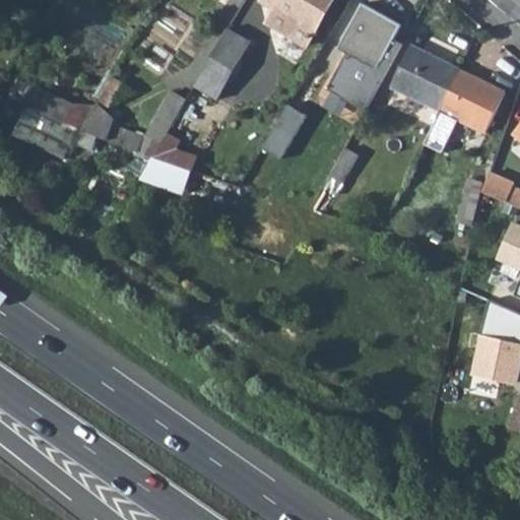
[(262,0),(274,8),(267,21),(304,44),(312,29),(315,30),(331,0),(262,0)]
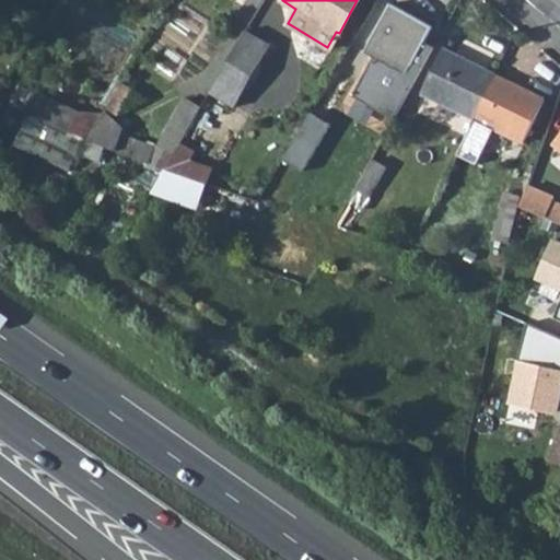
[(433,27),(392,3),(365,51),(374,57),(354,95),(393,117),(432,47),(424,44),(433,27)]
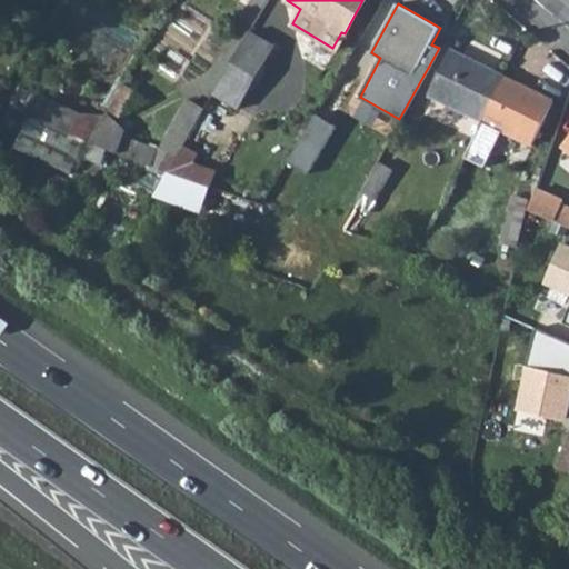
[(281,43),(252,28),(216,91),(243,107),(281,43)]
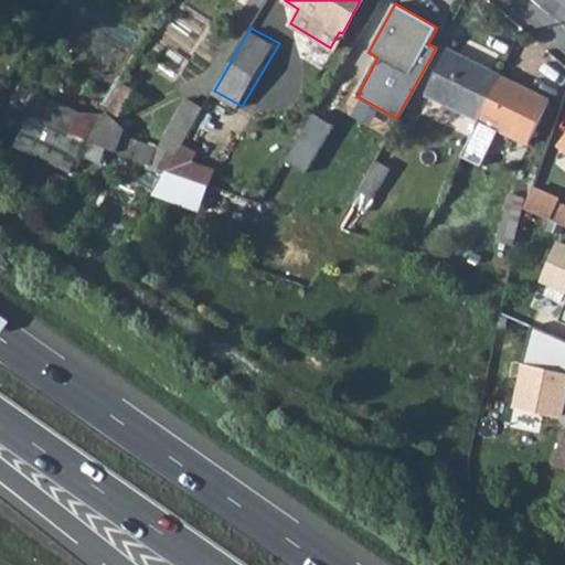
[(428,96),(480,120),(502,75),(450,51),(428,96)]
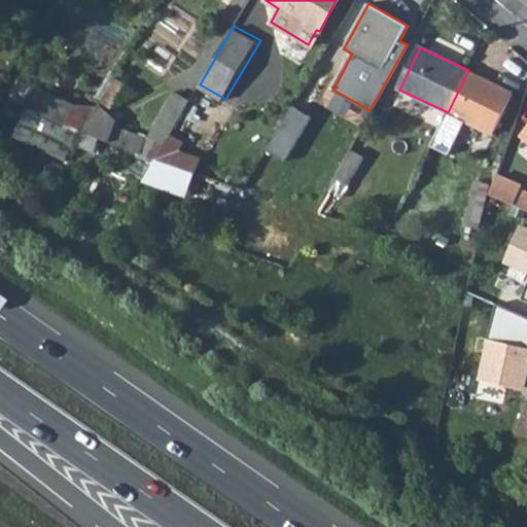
[(329,75),(318,69),(276,140),(288,148),(329,75)]
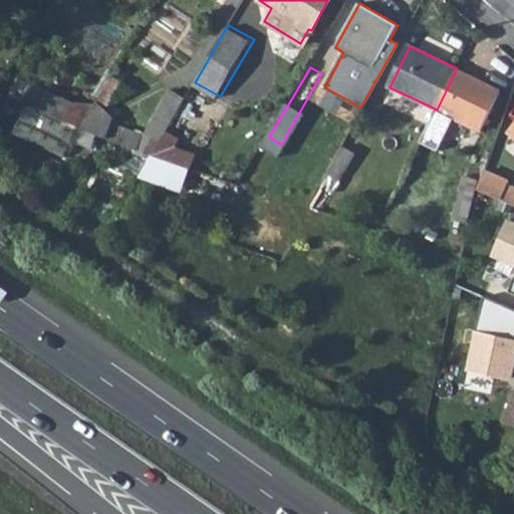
[(501,89),(457,68),(437,109),(482,132),(501,89)]
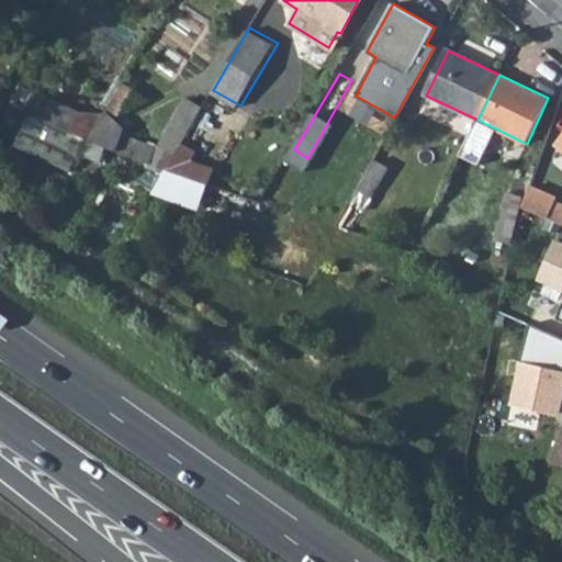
[(89,144),(105,115),(79,103),(76,112),(33,91),(24,110),(89,144)]
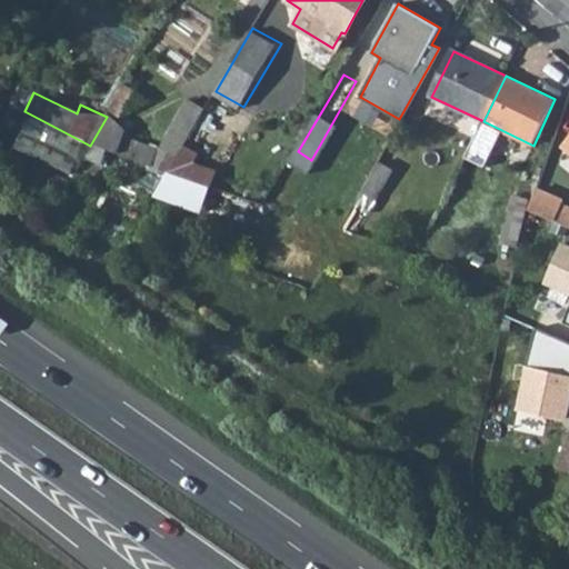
[(188,102),(160,155),(126,140),(132,130),(107,117),(90,146),(117,155),(168,173),(189,138),(205,111),(188,102)]
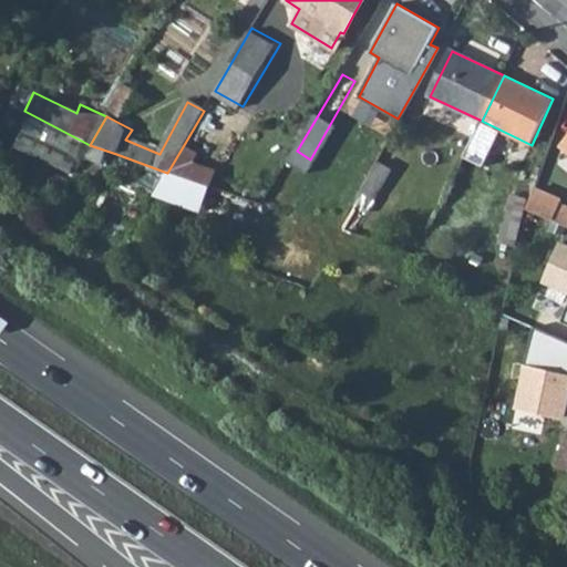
[(205,147),(188,137),(167,173),(189,181),(197,163),(205,147)]
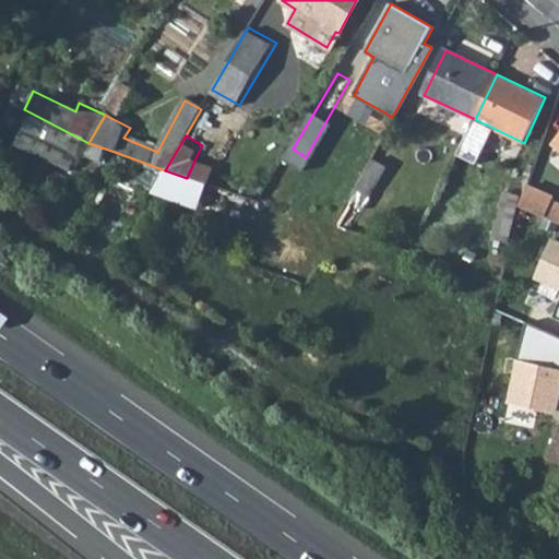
[(214,168),(194,161),(187,178),(209,186),(214,168)]
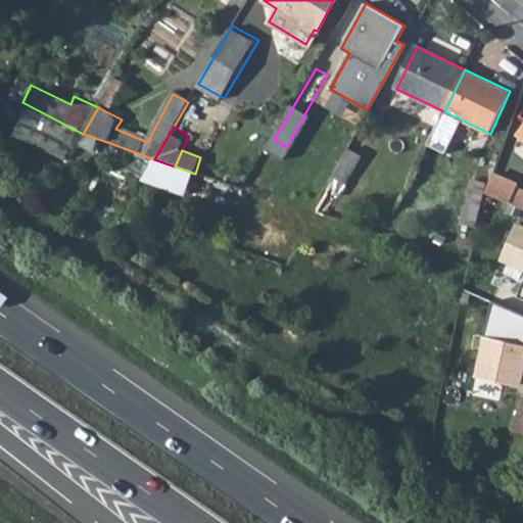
[(363,158),(348,151),(328,189),(344,198),(350,187),(348,186),(363,158)]
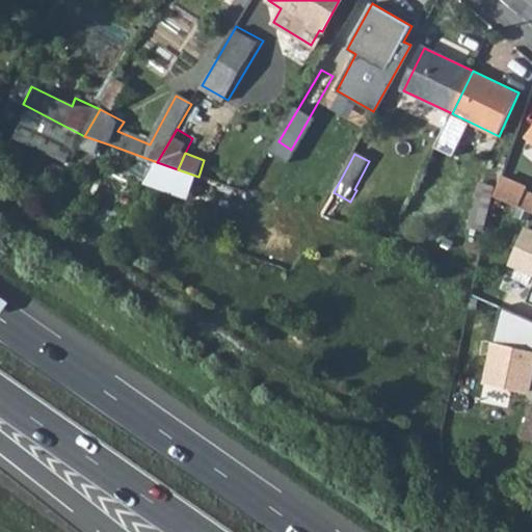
[(531,190),(500,175),(494,195),(531,212),(531,190)]
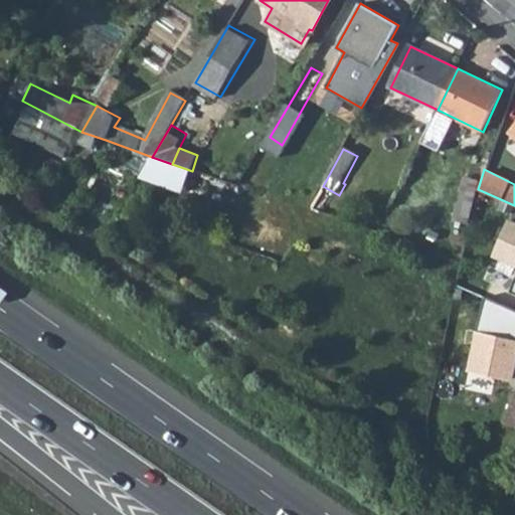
[(477,183),(462,179),(452,219),(468,222),(477,183)]
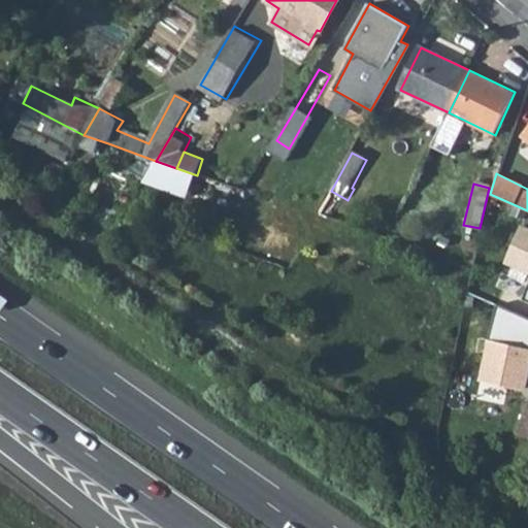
[(527,227),(523,226),(503,264),(527,275),(527,290),(525,299),(527,300),(527,227)]
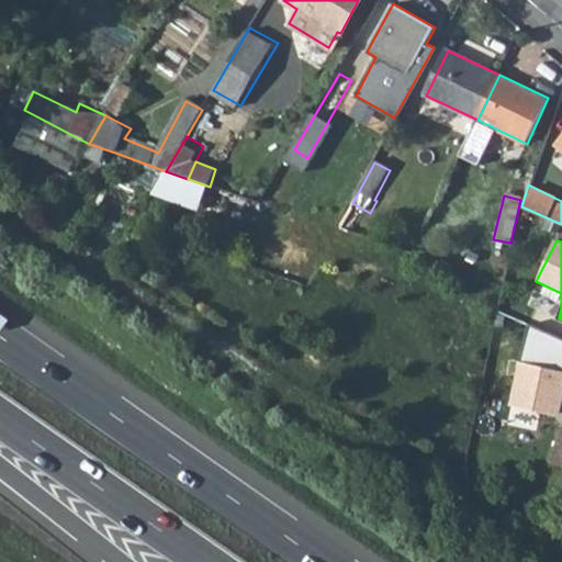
[(561,339),(526,324),(509,406),(553,414),(555,398),(561,400),(561,398),(561,339)]
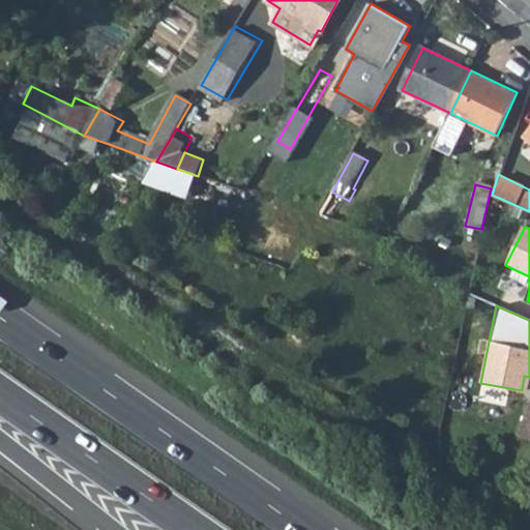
[(529,405),(521,436),(529,438),(529,405)]
